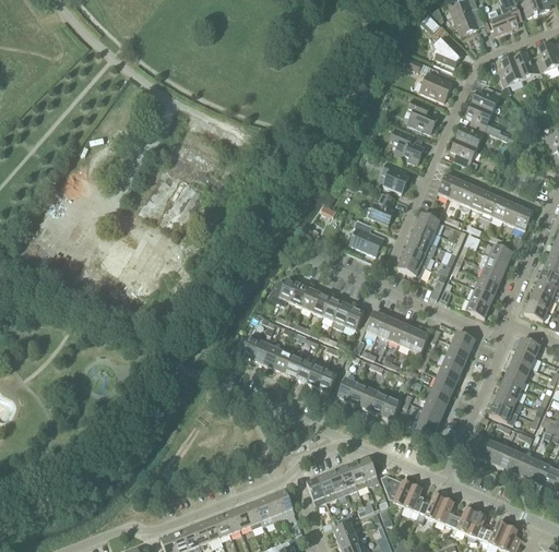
[(477,4),(476,0),(458,0),(459,3),(450,7),(461,32),(478,25),(472,8),(477,4)]
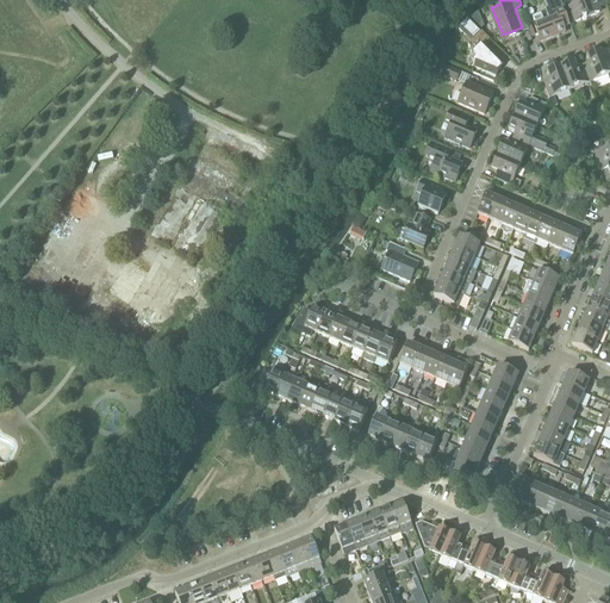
[(531,11),(534,18),(541,36),(565,26),(564,20),(570,18),(562,0),(547,0),(548,1),(546,2),(549,12),(543,14),(541,7),(531,11)]
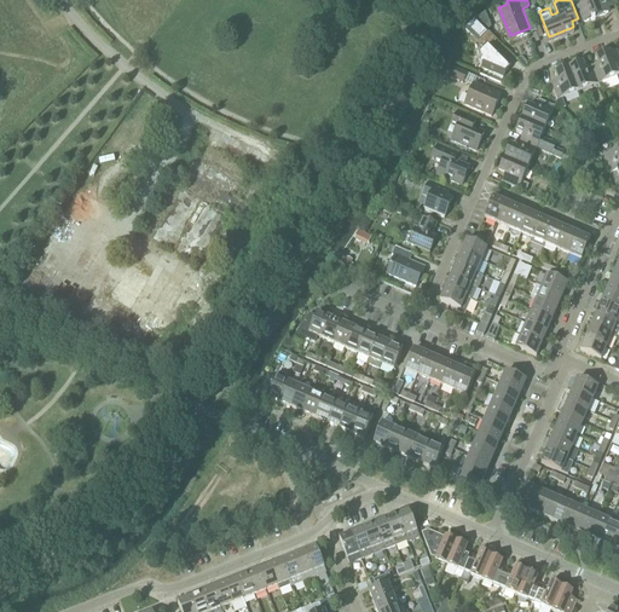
[(593,13),(595,12),(595,11),(608,6),(606,0),(583,0),(579,1),(585,16),(591,13),(593,13)]
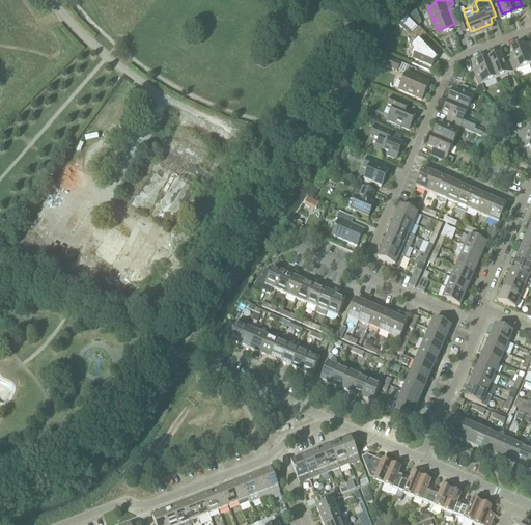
[(419,22),(409,11),(399,20),(410,30),(419,22)]
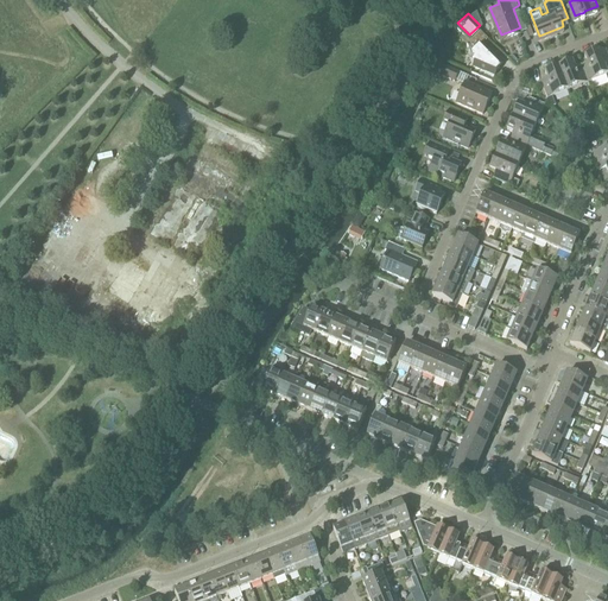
[(492,75),(494,70),(496,65),(500,62),(498,61),(501,58),(482,38),(472,48),(475,51),(473,56),(475,57),(474,61),(486,65),(483,71),(492,75)]
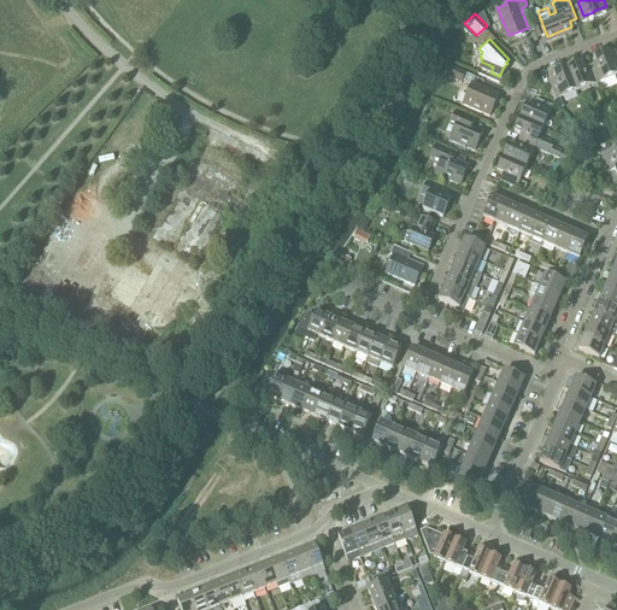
[(597,58),(589,60),(597,77),(616,69),(613,62),(609,47),(607,46),(593,52),(597,58)]
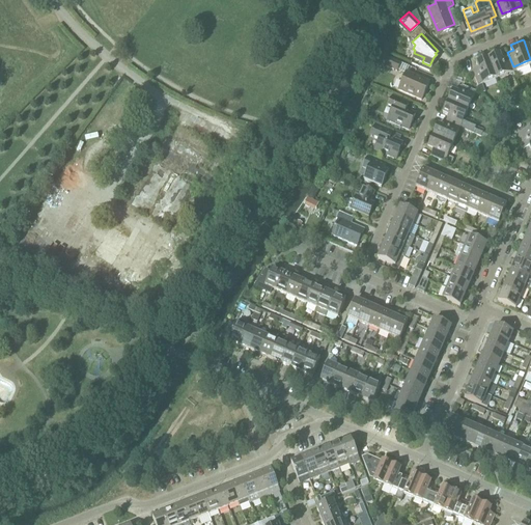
[(487,53),(496,74),(513,66),(507,52),(502,54),(500,49),(487,53)]
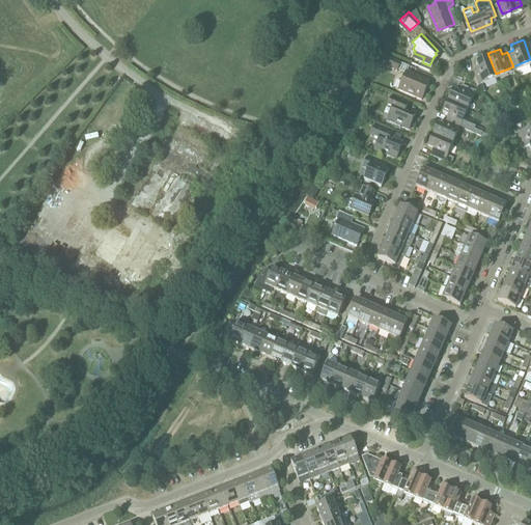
[(379,58),(397,65),(400,58),(383,50),(379,58)]
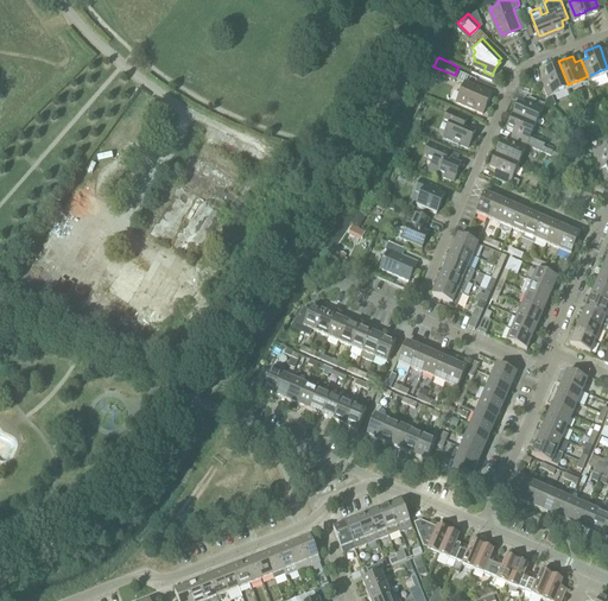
[(548,73),(542,75),(548,92),(546,95),(552,101),(556,99),(552,90),(568,84),(558,61),(545,67),(548,73)]
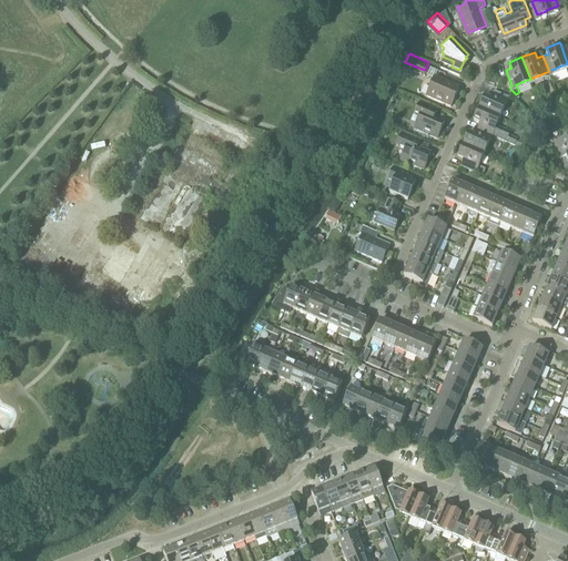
[(435,71),(426,91),(452,101),(459,82),(435,71)]
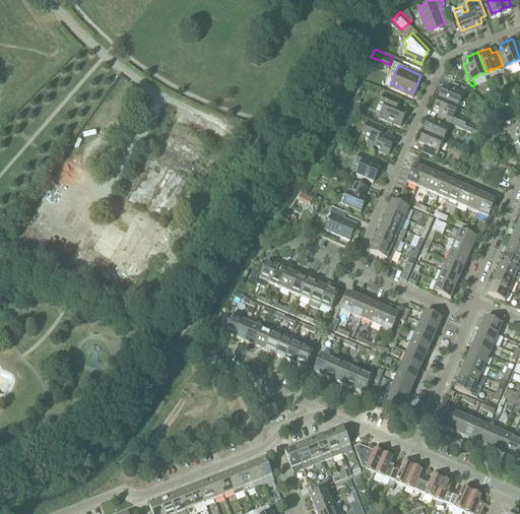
[(444,83),(439,94),(458,104),(466,84),(452,78),(449,85),(444,83)]
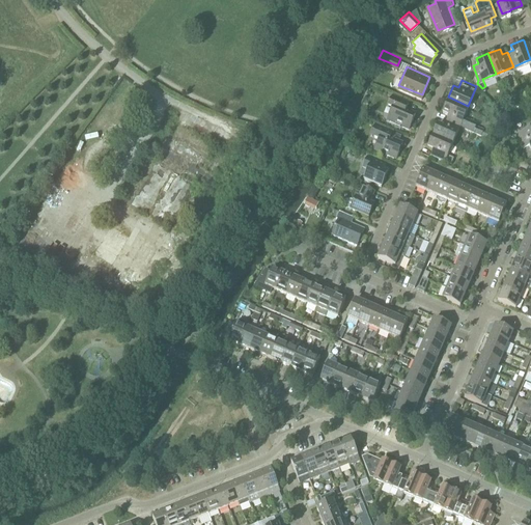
[(393,91),(390,99),(394,101),(388,115),(409,125),(416,109),(406,105),(409,99),(393,91)]
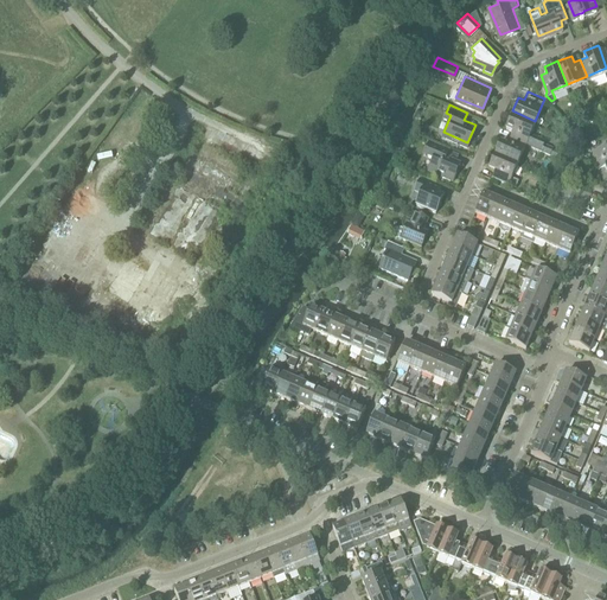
[(512,127),(510,133),(526,140),(530,141),(540,146),(550,151),(554,142),(544,139),(547,135),(531,129),(535,121),(512,110),(506,123),(512,127)]
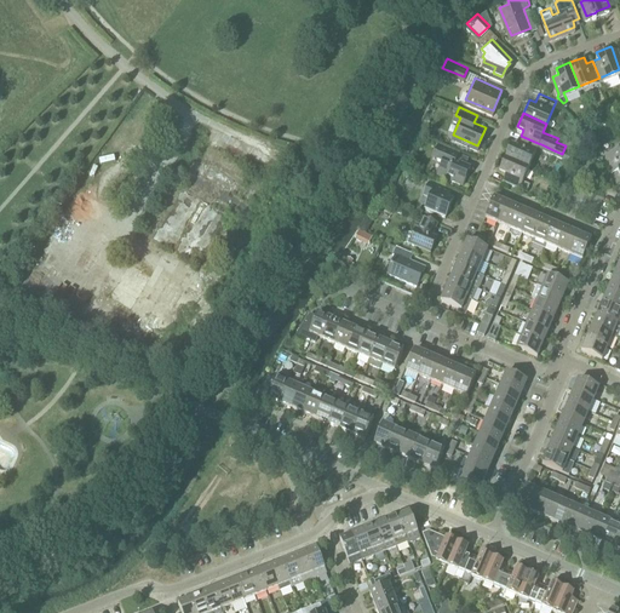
[(584,149),(584,148),(589,136),(579,132),(574,144),(584,149)]
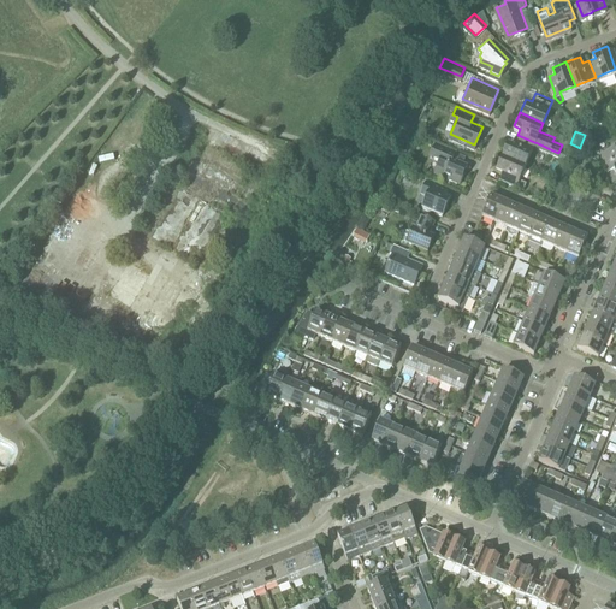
[(508,139),(502,152),(526,161),(534,142),(517,135),(515,141),(508,139)]
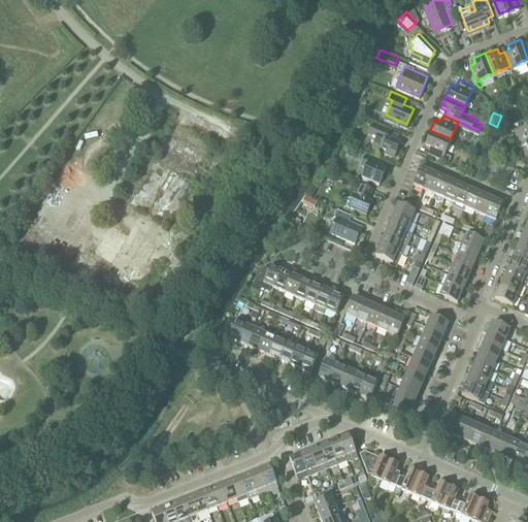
[(400,138),(397,136),(388,132),(391,126),(373,119),(369,130),(377,133),(373,144),(394,153),(400,138)]
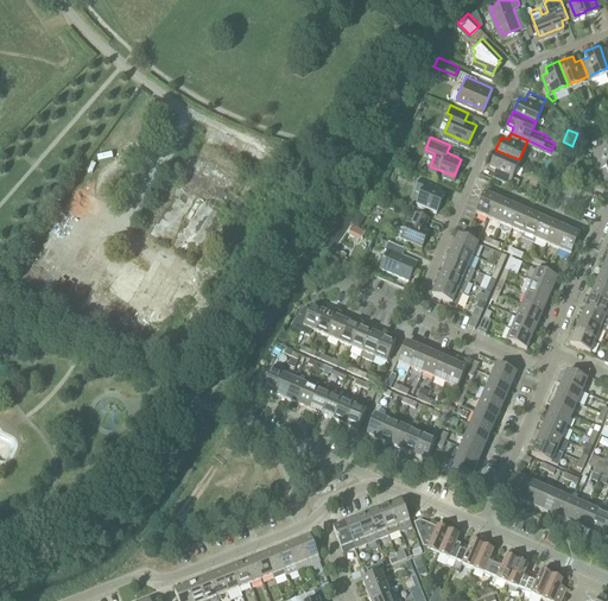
[(607,143),(594,149),(600,164),(607,162),(607,166),(607,143)]
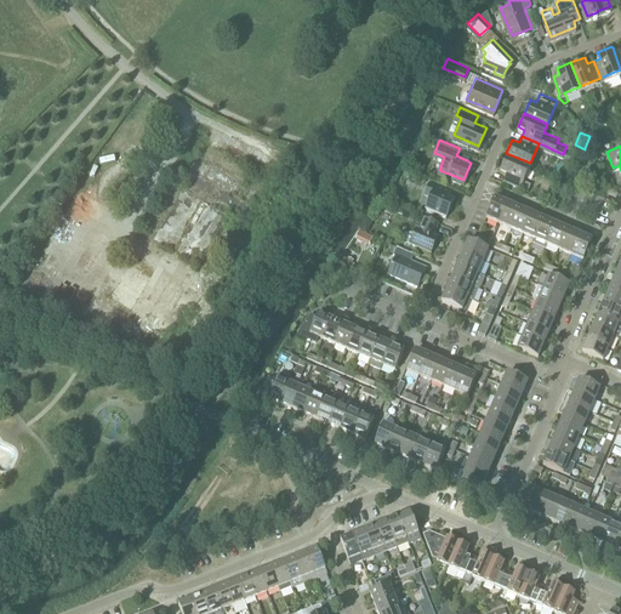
[(507,170),(505,176),(528,186),(530,180),(524,177),(530,163),(506,153),(501,166),(507,170)]
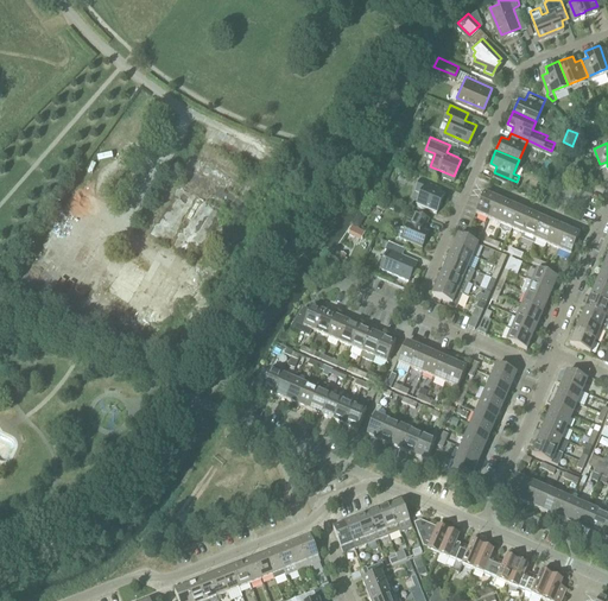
[(422,188),(417,200),(437,208),(444,191),(438,188),(442,182),(420,172),(416,185),(422,188)]
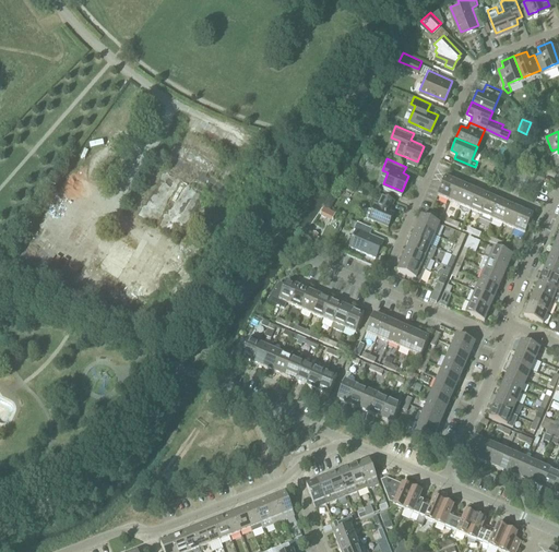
[(449,195),(456,177),(445,172),(438,191),(449,195)]
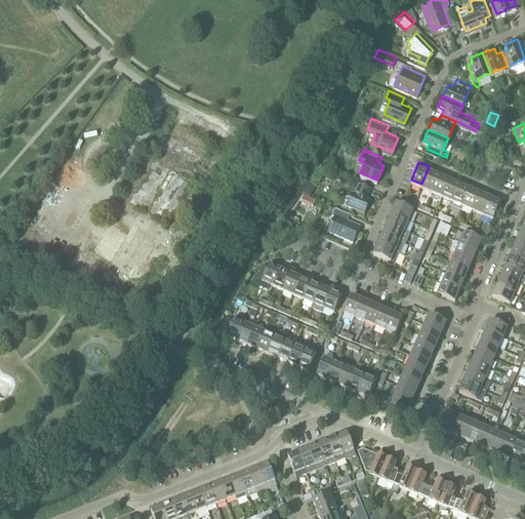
[(429,166),(421,184),(432,188),(439,171),(429,166)]
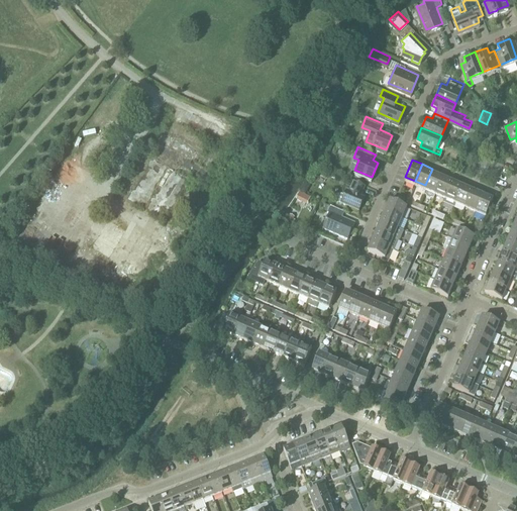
[(432,169),(425,185),(435,189),(442,173),(432,169)]
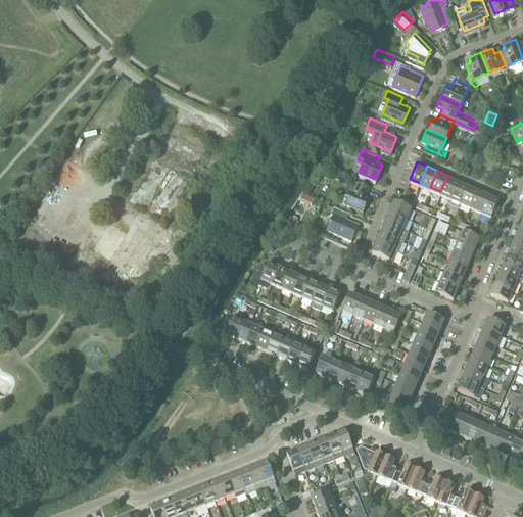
[(440,191),(450,196),(458,179),(447,175),(440,191)]
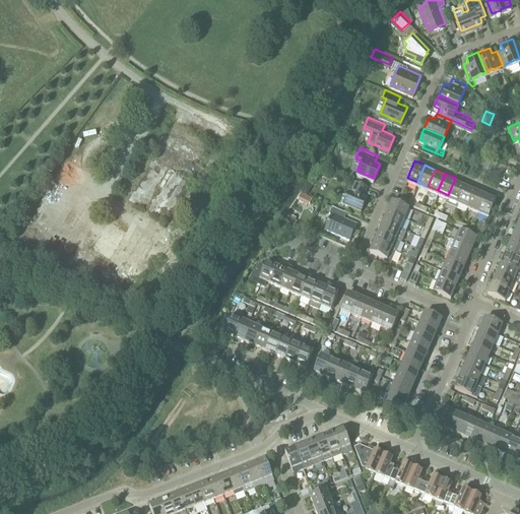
[(301,188),(307,191),(313,180),(307,177),(301,188)]
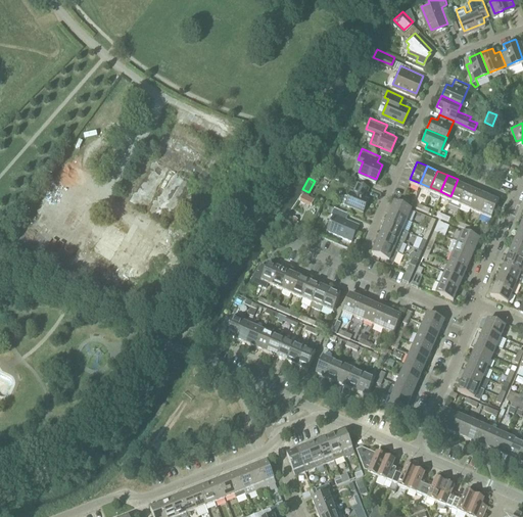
[(363,208),(369,196),(369,195),(366,194),(370,184),(358,179),(353,189),(351,188),(345,201),(363,208)]
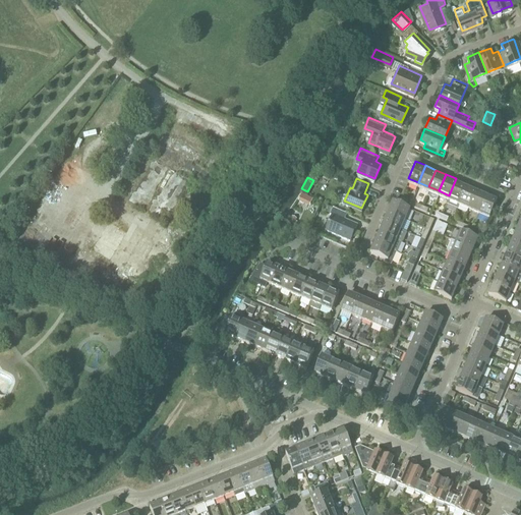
[(456,178),(449,195),(447,199),(458,204),(459,199),(458,199),(466,182),(456,178)]
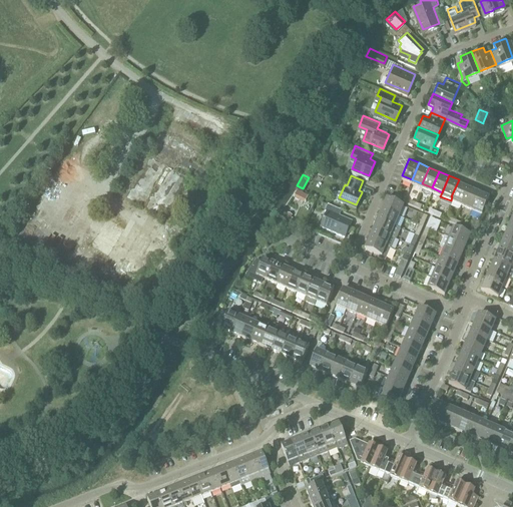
[(462,200),(469,184),(459,179),(451,196),(452,196),(462,200)]
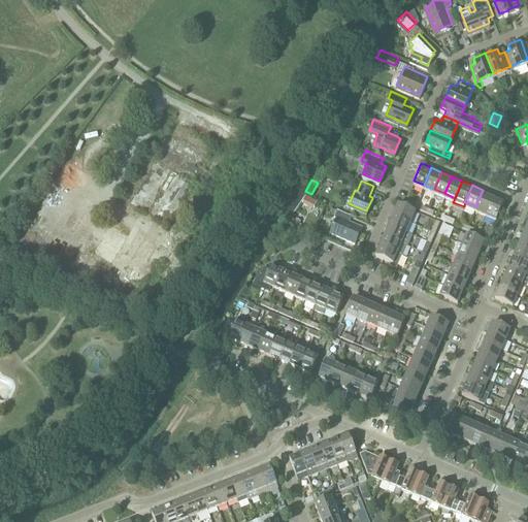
[(494,195),(483,190),(475,206),(487,211),(494,195)]
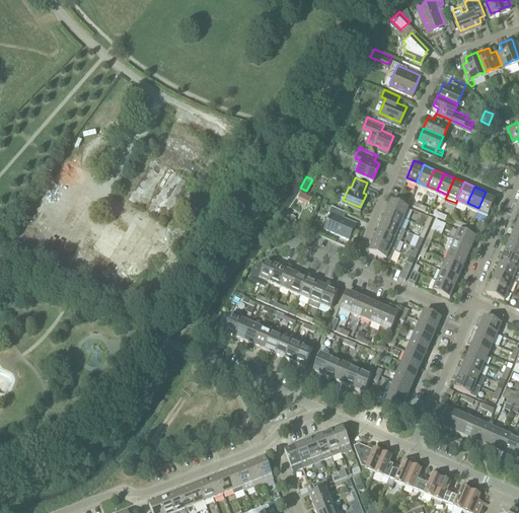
[(478,208),(488,212),(495,196),(486,192),(478,208)]
